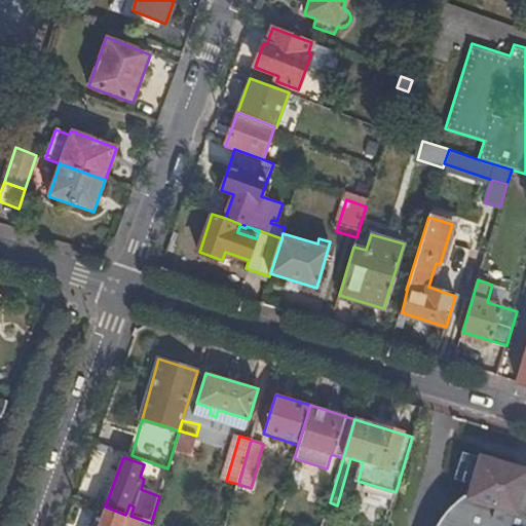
[(453,525),(511,525),(512,523),(522,525),(525,525),(525,471),(481,457),(453,525)]
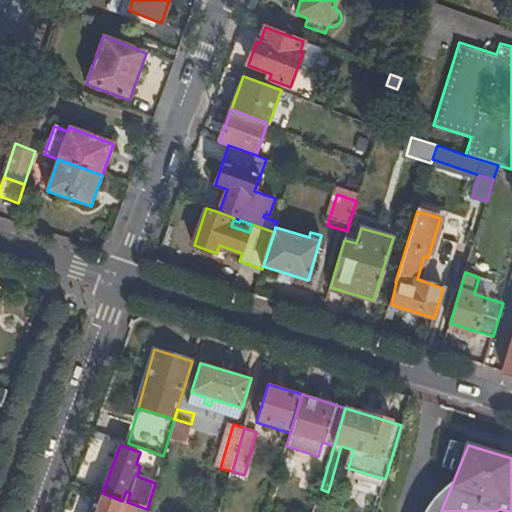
[(163,456),(157,454),(155,460),(161,462),(163,456)]
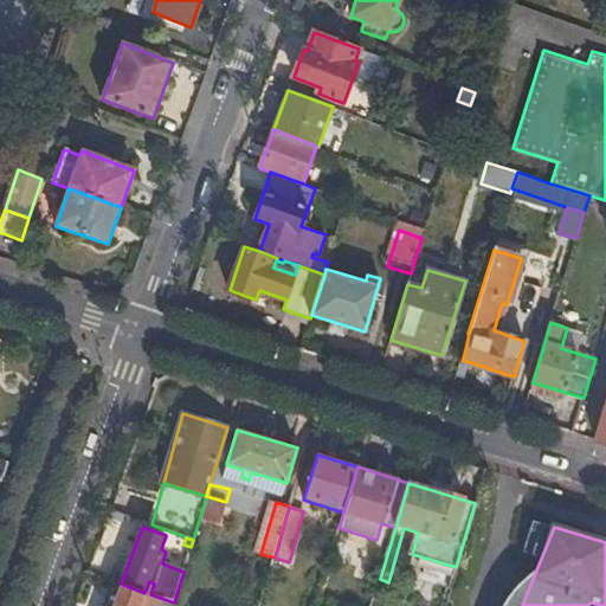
[(144,593),(121,584),(113,605),(173,605),(174,603),(150,594),(146,605),(143,605),(141,605),(144,593)]
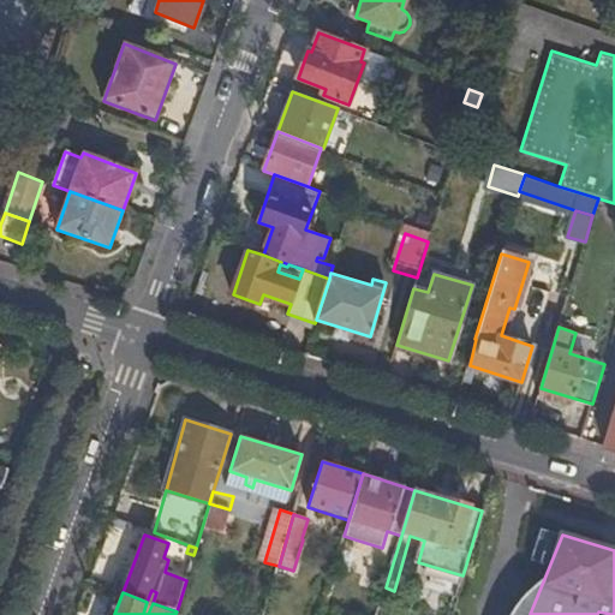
[(148,614),(153,603),(147,602),(143,614),(145,614),(148,614)]
